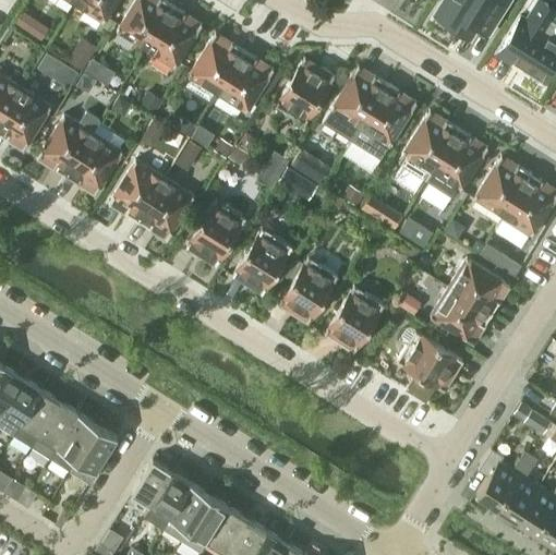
[(79,0),(74,7),(104,25),(119,0),(79,0)]
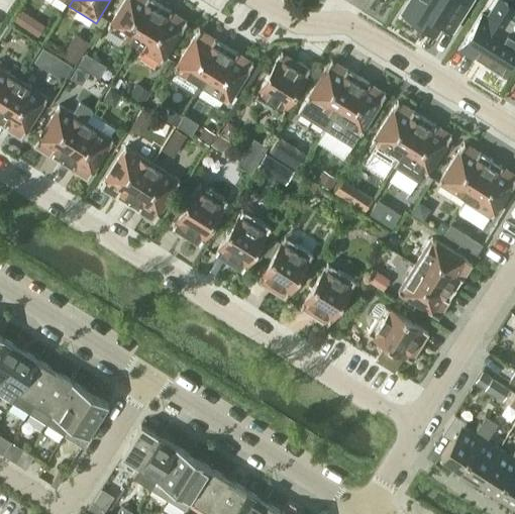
[(142,0),(126,0),(108,30),(135,47),(161,7),(162,7),(150,0),(147,0),(146,2),(142,0)]
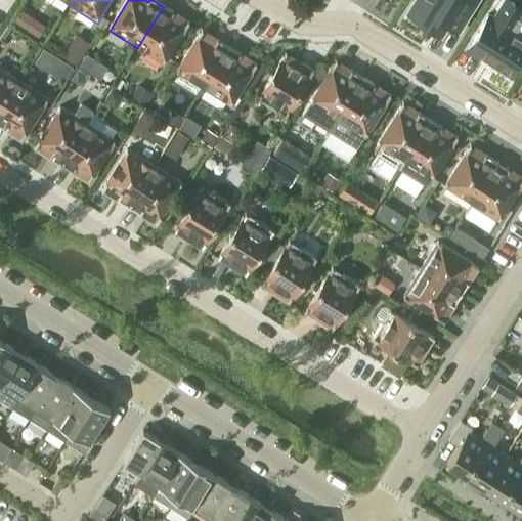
[(418,0),(408,16),(441,37),(448,27),(460,34),(480,0),(418,0)]
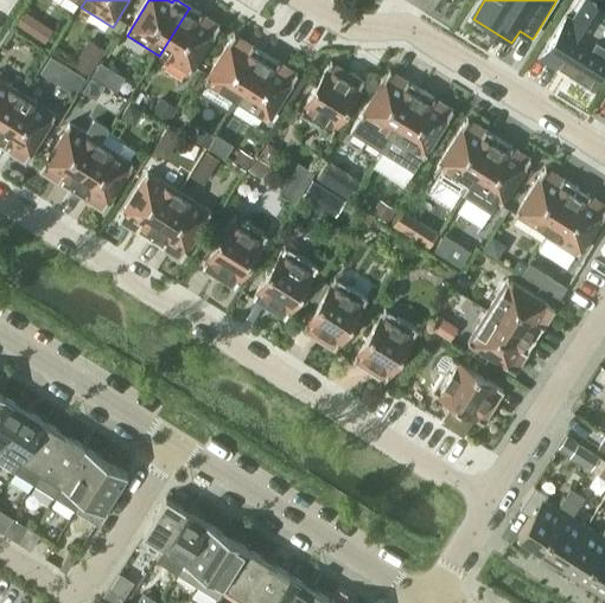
[(596,91),(604,76),(604,27),(600,25),(604,18),(604,11),(587,0),(574,23),(568,19),(542,61),(558,71),(559,69),(596,91)]
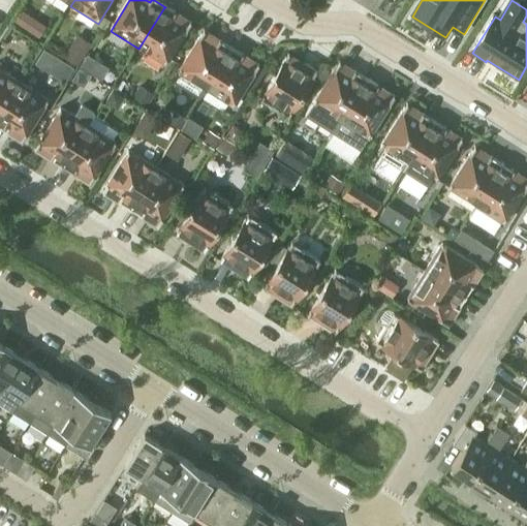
[(164,7),(138,49),(165,66),(168,61),(190,28),(174,18),(177,13),(165,7),(164,7)]
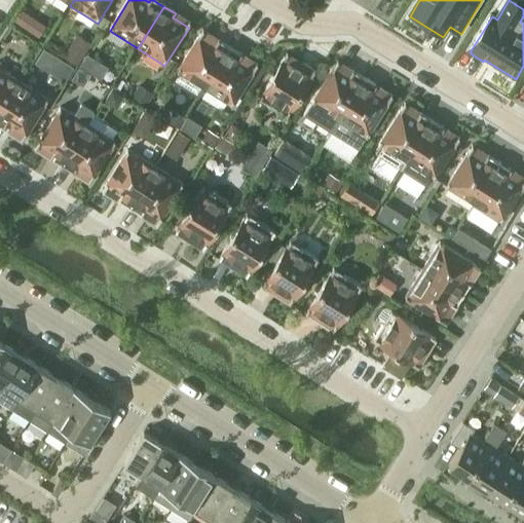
[(23,12),(15,23),(21,27),(29,15),(23,12)]
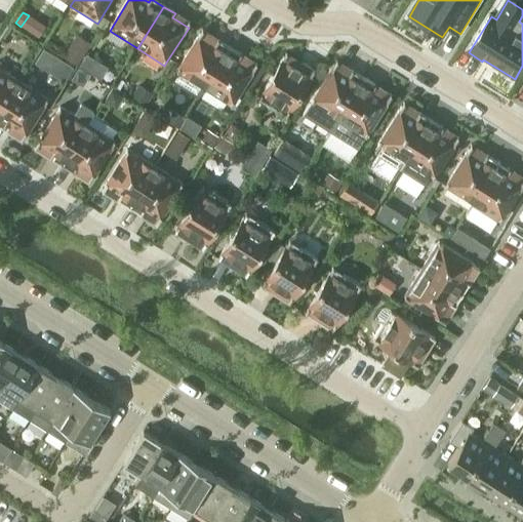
[(201,35),(171,81),(199,99),(204,91),(231,49),(222,43),(218,41),(216,45),(202,36),(201,35)]
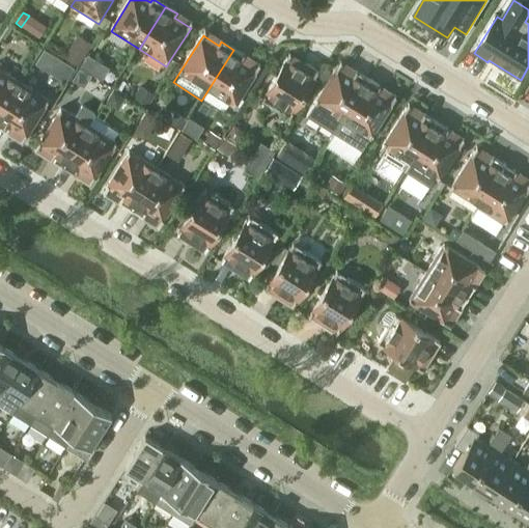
[(66,57),(81,66),(93,46),(79,36),(66,57)]
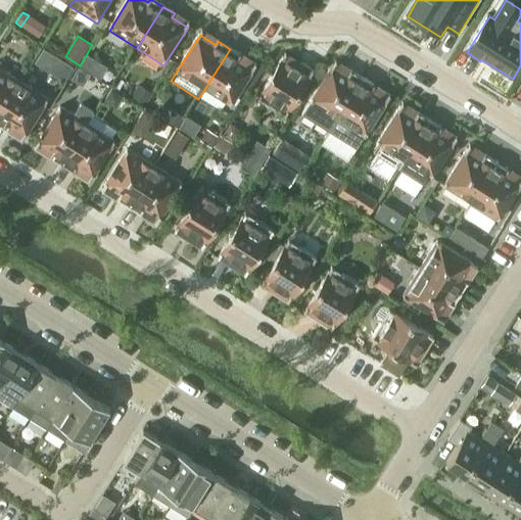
[(230,49),(203,91),(231,107),(234,102),(254,69),(239,60),(242,56),(230,49)]
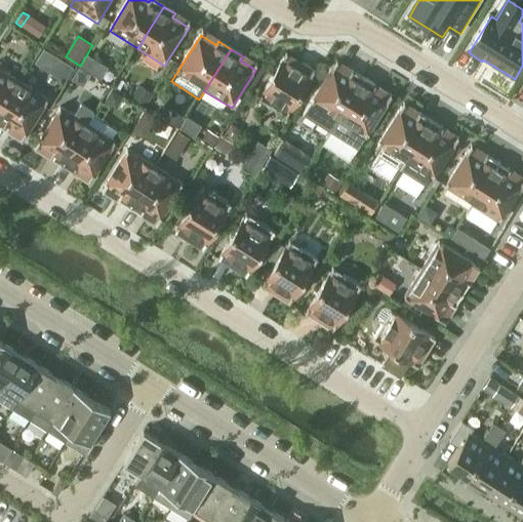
[(55,57),(45,50),(36,65),(46,72),(55,57)]
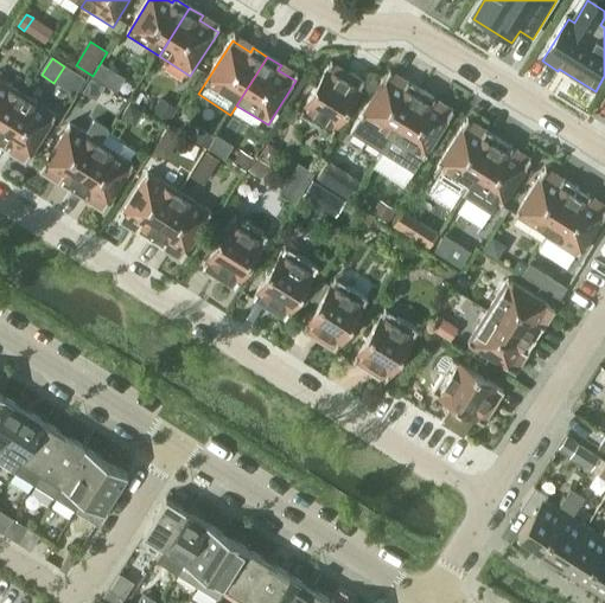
[(94,78),(106,85),(114,72),(102,64),(94,78)]
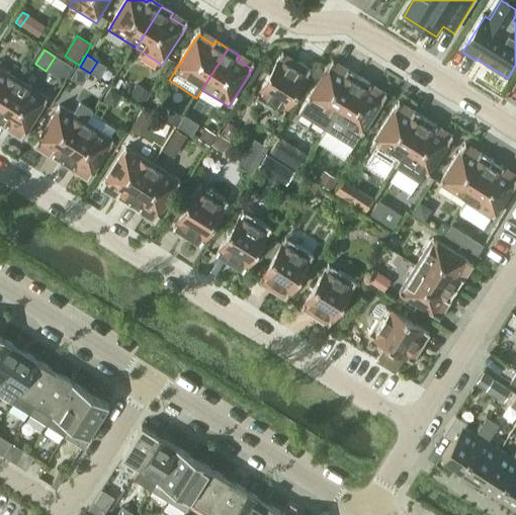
[(313,71),(299,63),(296,66),(281,57),(258,94),(256,98),(283,115),(286,111),(287,111),(313,71)]
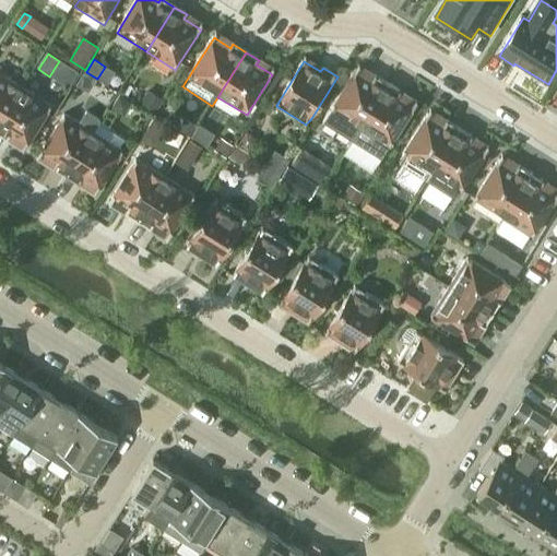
[(357,70),(331,111),(324,123),(354,142),(389,85),(376,77),(374,81),(357,70)]
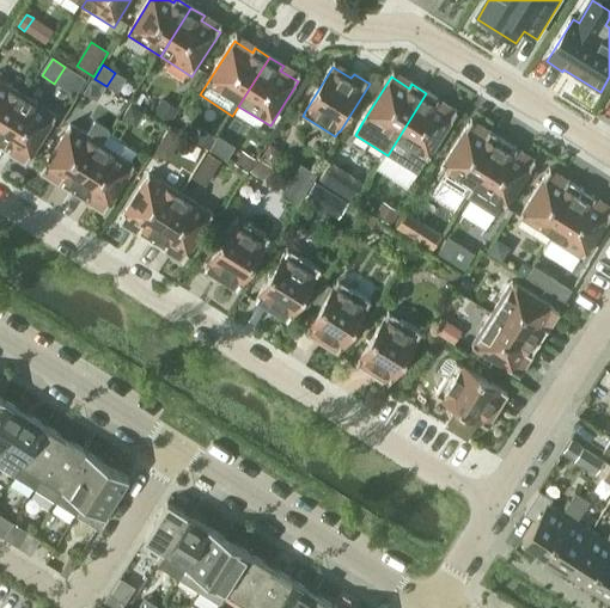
[(0,80),(0,136),(25,97),(0,80)]
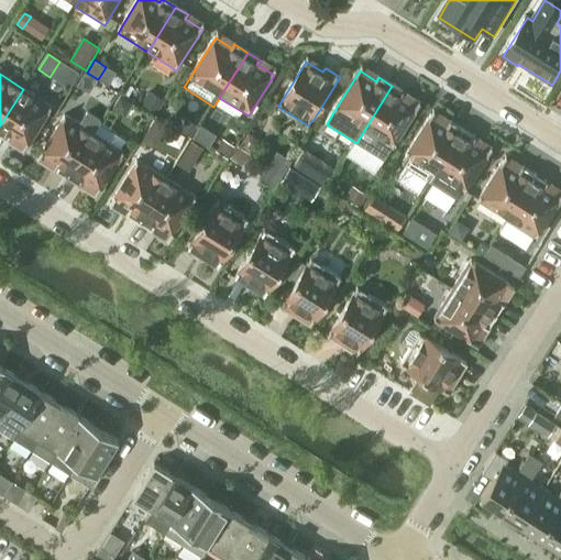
[(98,83),(86,75),(78,87),(90,95),(98,83)]
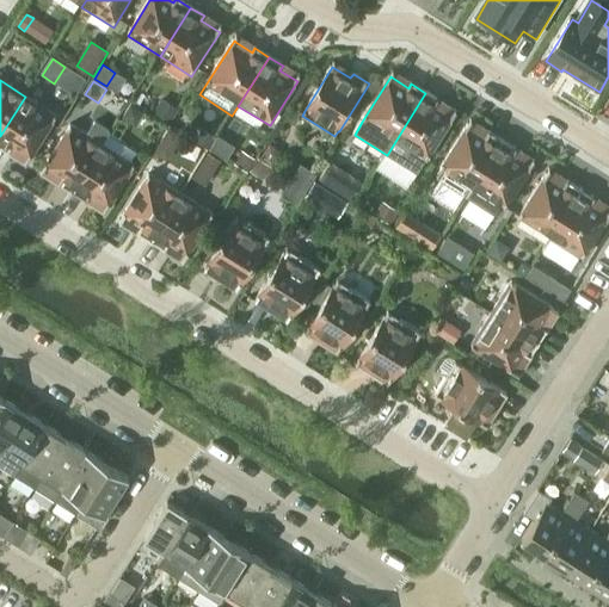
[(425,93),(387,155),(418,175),(426,161),(454,117),(436,105),(438,101),(425,93)]
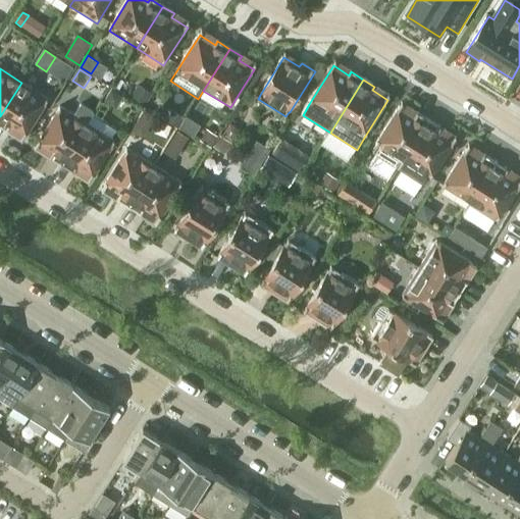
[(21,83),(0,116),(0,126),(7,132),(9,127),(24,138),(49,100),(21,83)]
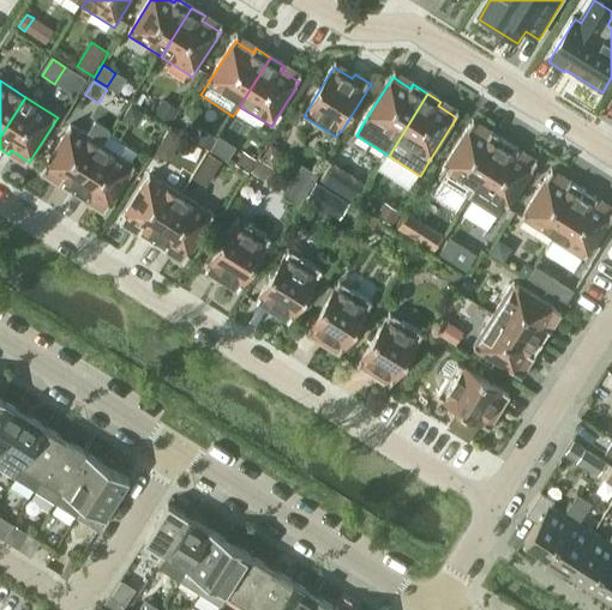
[(163,102),(154,118),(169,127),(179,113),(163,102)]
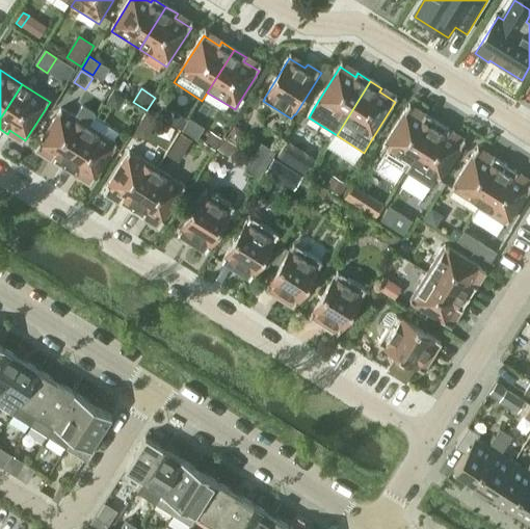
[(107,104),(120,111),(127,100),(114,93),(107,104)]
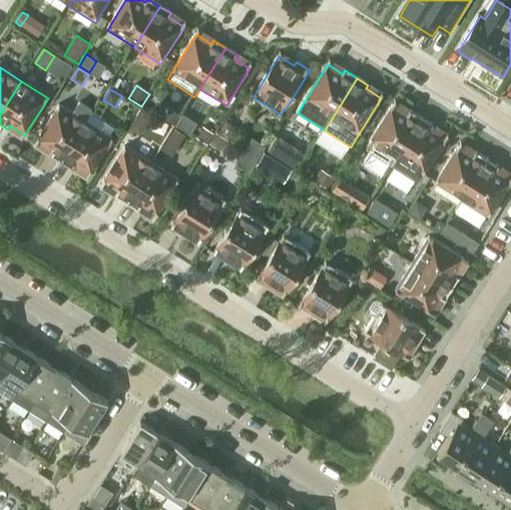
[(60,105),(36,142),(38,143),(51,151),(49,155),(62,163),(92,114),(93,112),(91,110),(80,103),(73,114),(60,105)]
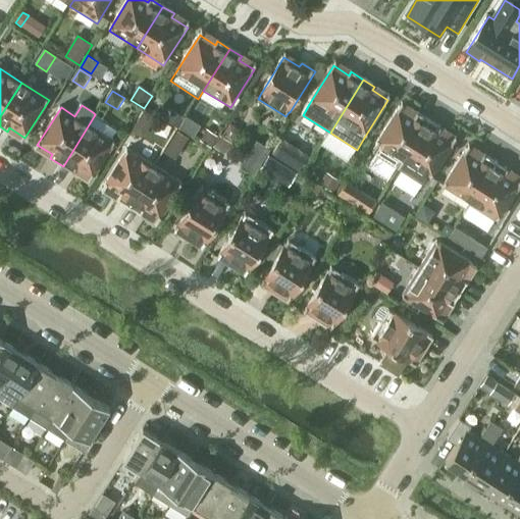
[(400,107),(376,146),(378,147),(374,154),(376,155),(375,156),(396,169),(397,167),(400,169),(404,163),(430,121),(418,113),(415,117),(400,107)]
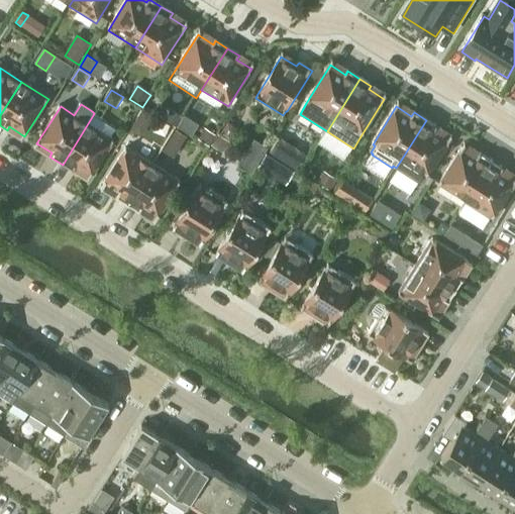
[(144,110),(139,117),(151,124),(156,117),(144,110)]
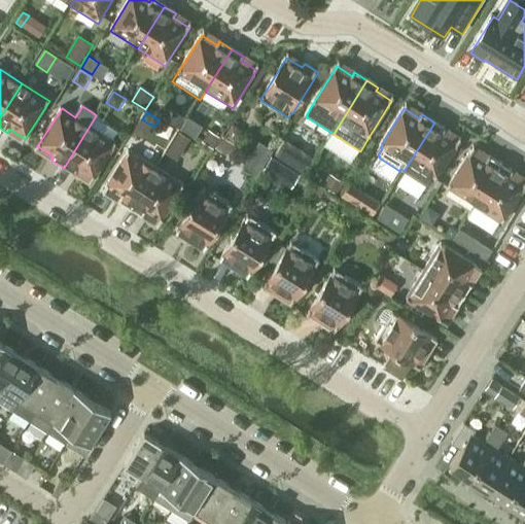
[(180,130),(186,120),(175,113),(169,123),(180,130)]
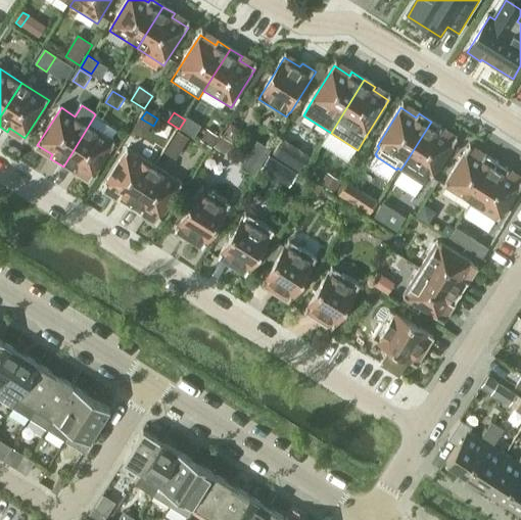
[(94,116),(63,167),(74,174),(77,170),(91,179),(92,180),(115,142),(113,140),(119,132),(94,116)]
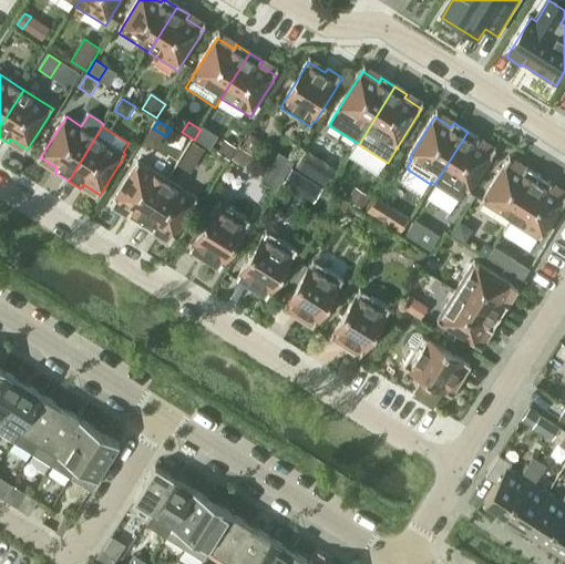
[(468,132),(439,177),(434,184),(434,185),(463,203),(494,154),(478,144),(480,140),(468,132)]
